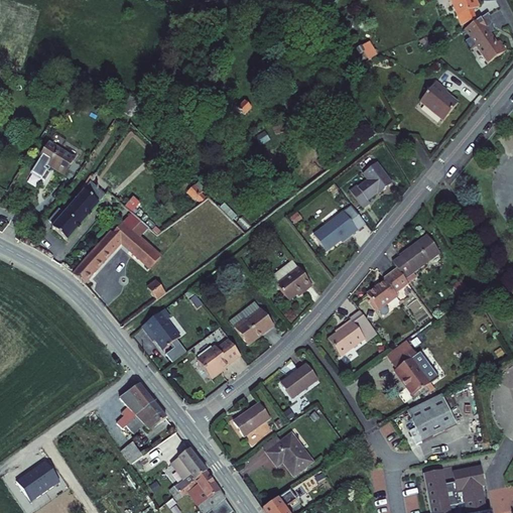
[(453,0),(459,12),(480,3),(478,0),(453,0)]
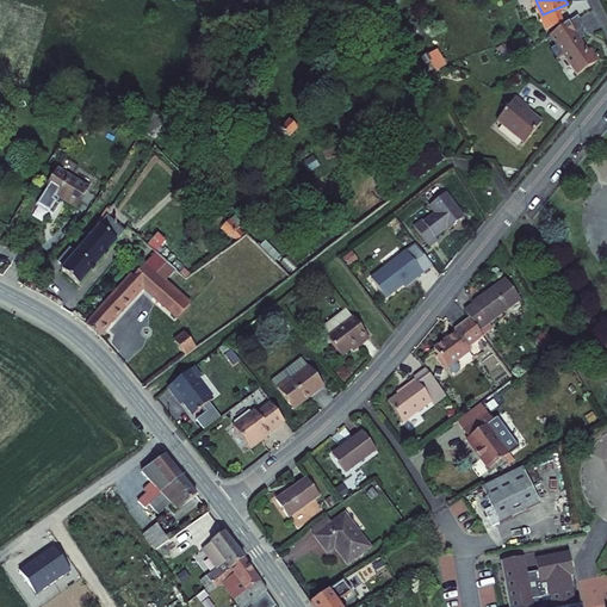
[(551,31),(558,41),(552,45),(558,55),(564,50),(578,70),(601,56),(593,44),(589,47),(582,35),(586,32),(581,25),(582,24),(577,17),(577,16),(576,14),(551,31)]
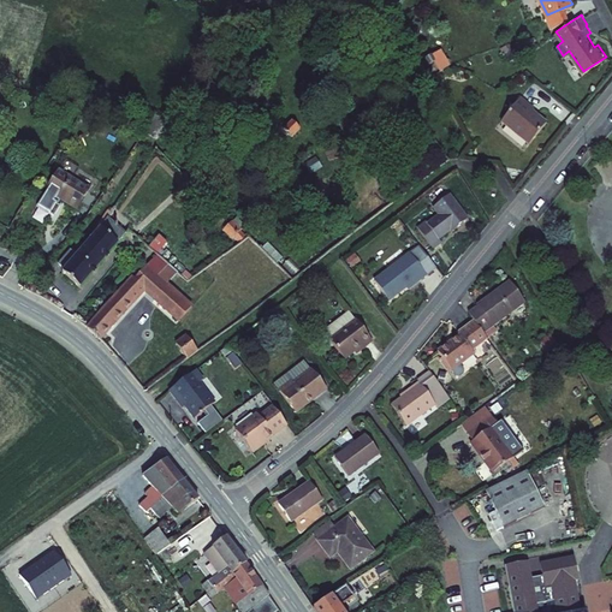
[(441,46),(432,52),(441,65),(450,60),(441,46)]
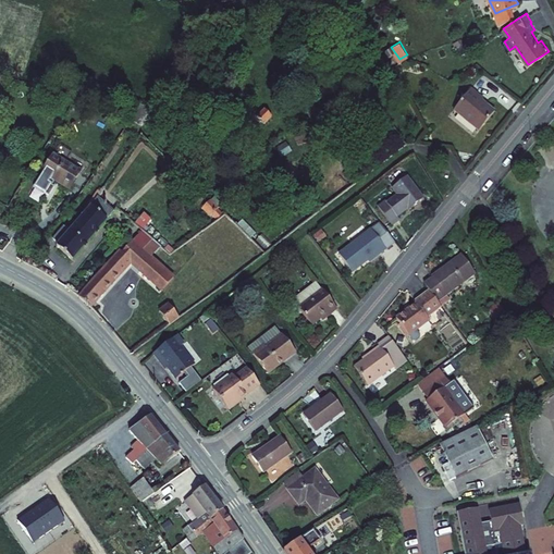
[(478,128),(493,109),(484,102),(483,102),(479,100),(481,97),(469,87),(453,108),(478,128)]
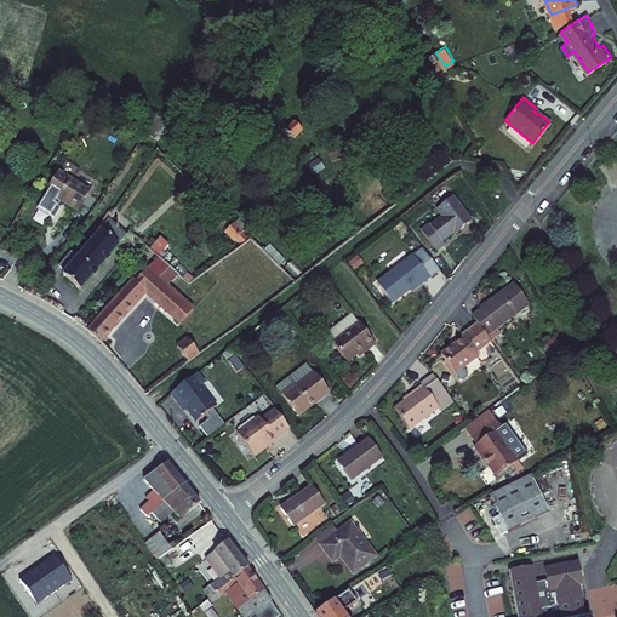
[(293,116),(285,125),(292,132),(301,124),(293,116)]
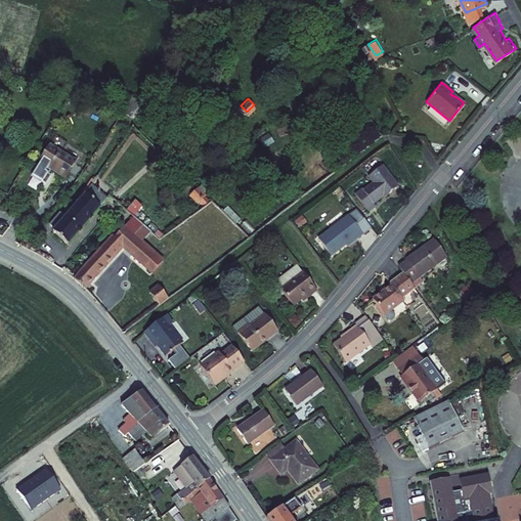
[(54,139),(52,143),(77,159),(80,154),(54,139)]
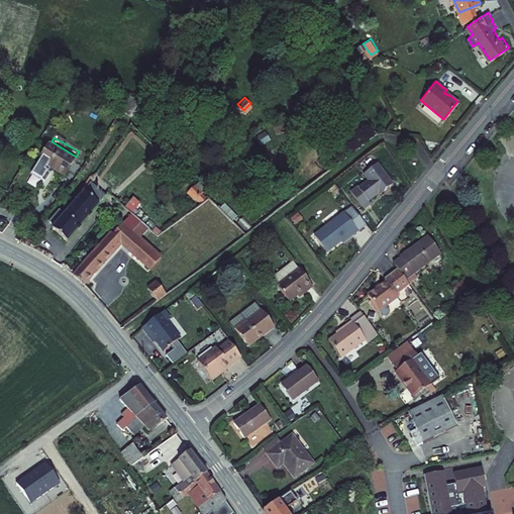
[(52,141),(41,159),(66,173),(76,157),(52,141)]
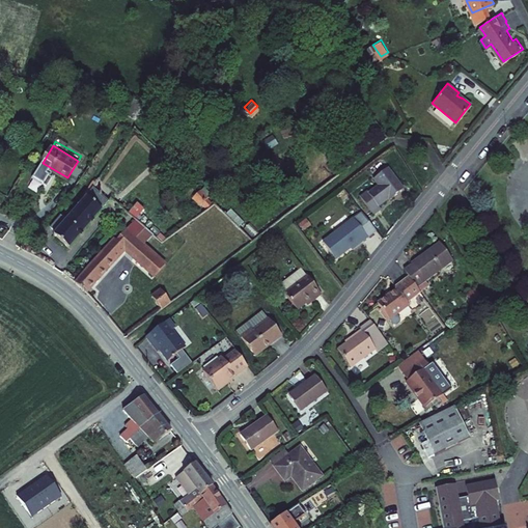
[(361,195),(374,213),(382,207),(380,204),(389,197),(390,198),(405,188),(388,166),(373,176),(380,184),(369,192),(367,190),(361,195)]
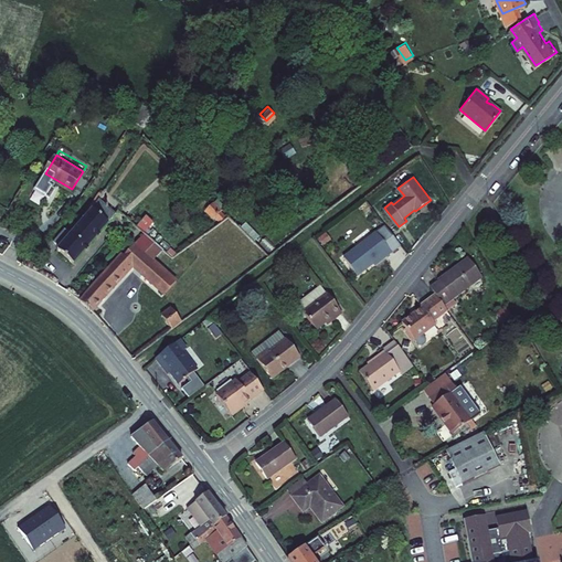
[(60,247),(76,262),(118,210),(102,197),(73,232),(66,226),(56,240),(62,245),(60,247)]
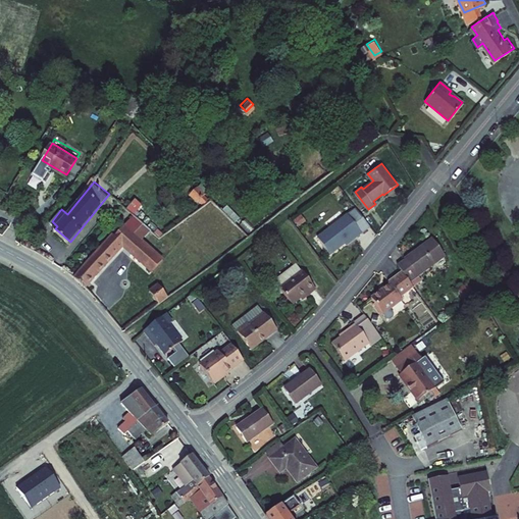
[(197,186),(191,192),(201,202),(207,196),(197,186)]
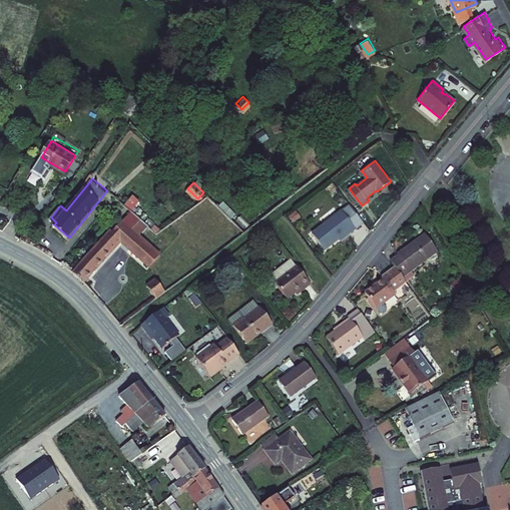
[(127,251),(145,268),(151,262),(152,264),(161,255),(159,252),(164,247),(151,236),(146,241),(132,228),(141,218),(131,209),(114,228),(113,227),(107,233),(107,232),(74,271),(86,280),(124,237),(132,245),(127,251)]
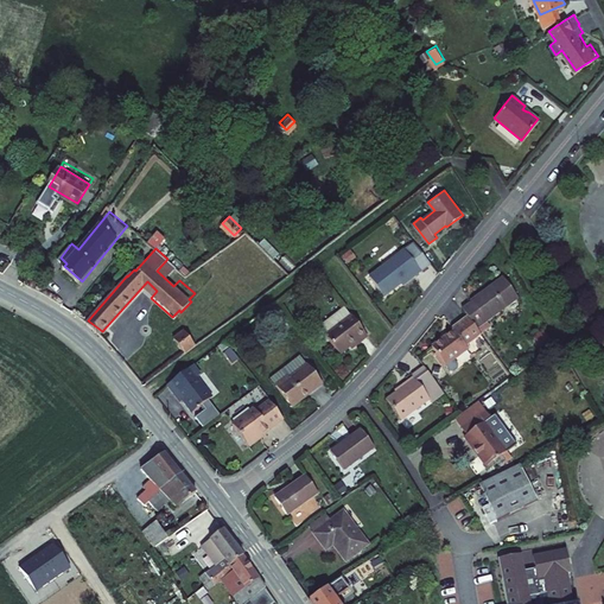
[(370,275),(385,293),(413,272),(414,274),(421,269),(405,248),(370,275)]
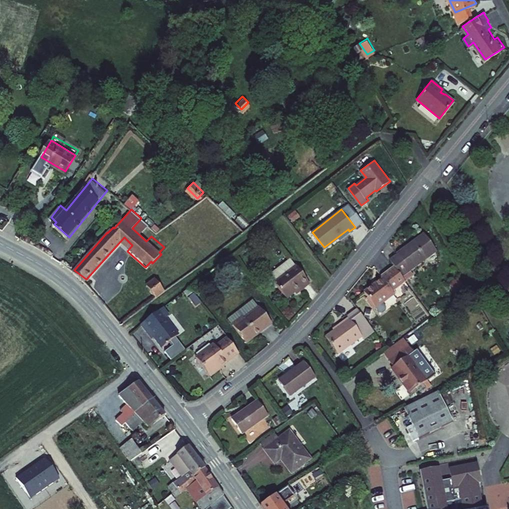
[(385,256),(392,267),(395,271),(403,265),(404,266),(431,246),(418,229),(392,249),(393,250),(385,256)]
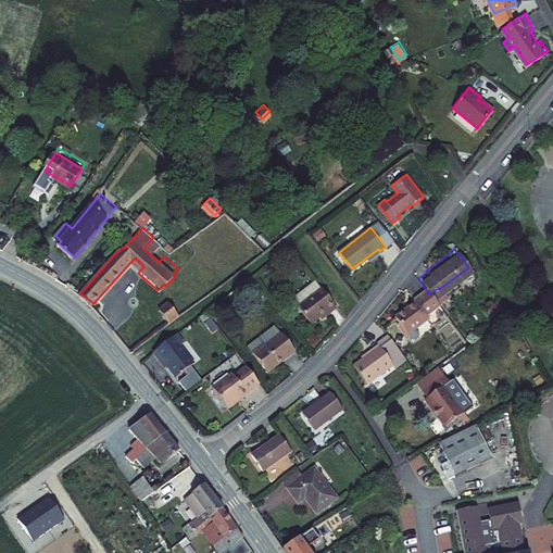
[(316,277),(309,284),(313,290),(322,284),(316,277)]
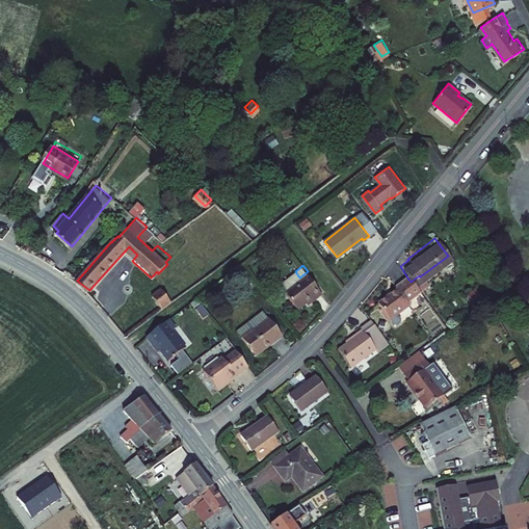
[(281,283),(299,307),(316,293),(318,296),(323,292),(308,271),(299,278),(295,271),(281,283)]
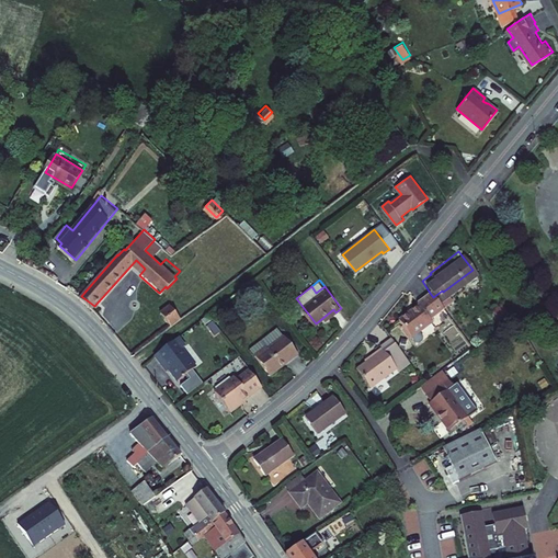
[(397,319),(410,337),(430,321),(428,319),(442,307),(433,297),(430,293),(416,303),(417,305),(397,319)]
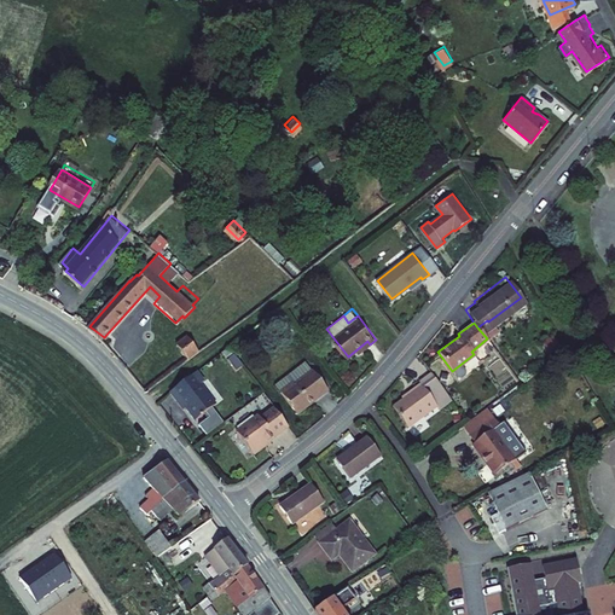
[(177,343),(190,358),(198,350),(189,337),(186,338),(185,336),(177,343)]
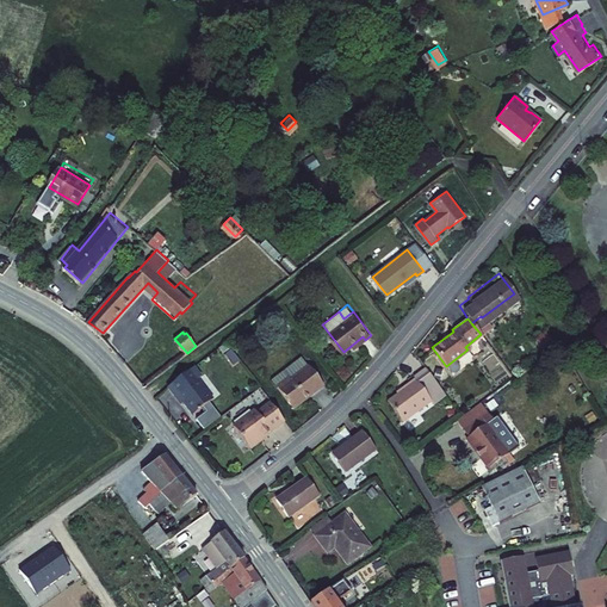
[(278,385),(295,407),(324,383),(310,364),(309,365),(302,355),(279,373),(278,372),(271,378),(277,385),(278,385)]
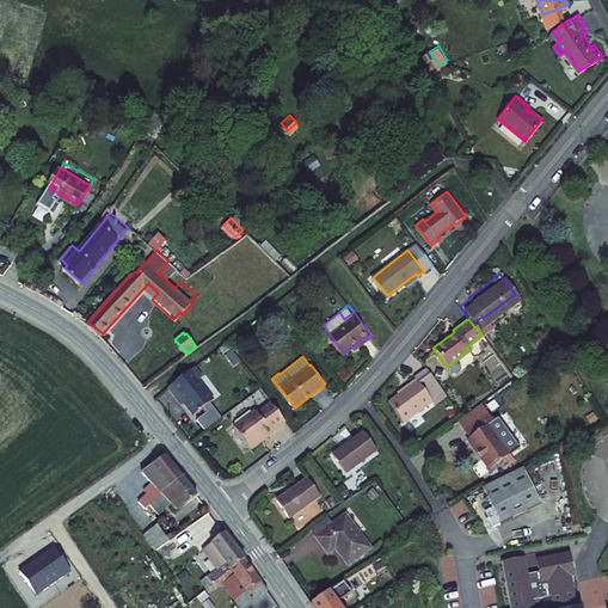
[(186,400),(196,412),(216,397),(201,376),(204,374),(197,364),(171,385),(184,403),(186,400)]
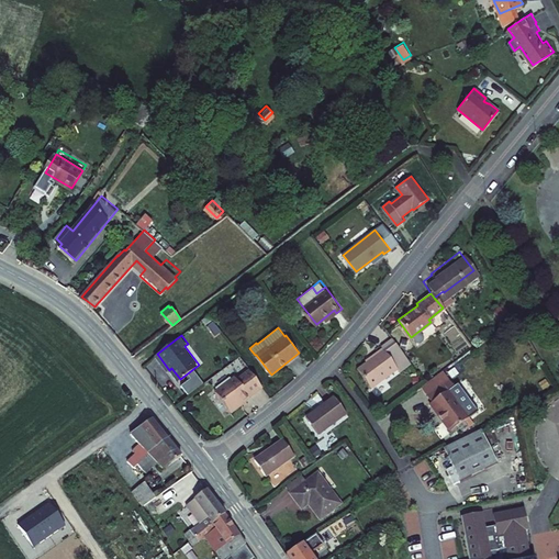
[(389,339),(378,347),(379,349),(384,356),(395,347),(389,339)]
